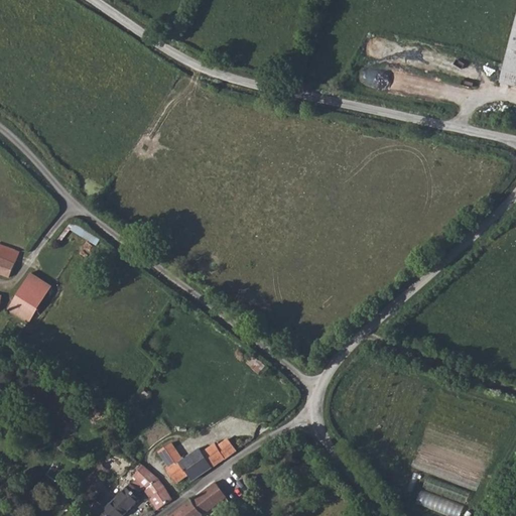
[(515,22),(503,71),(515,74),(515,22)]
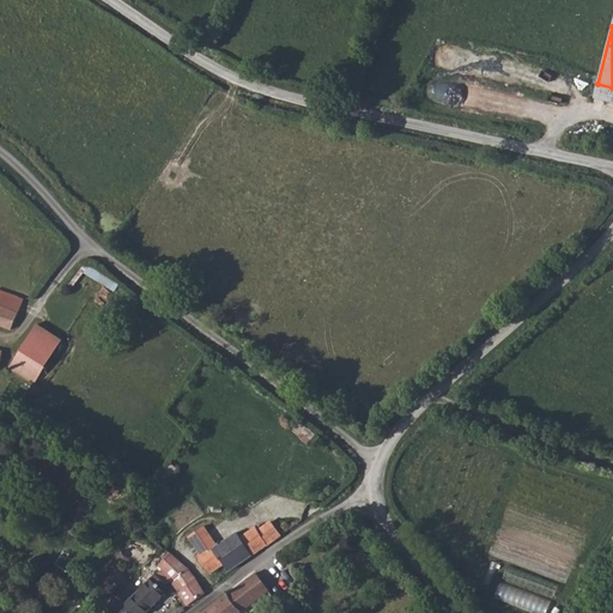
[(612,87),(598,84),(594,99),(612,103),(612,87)]
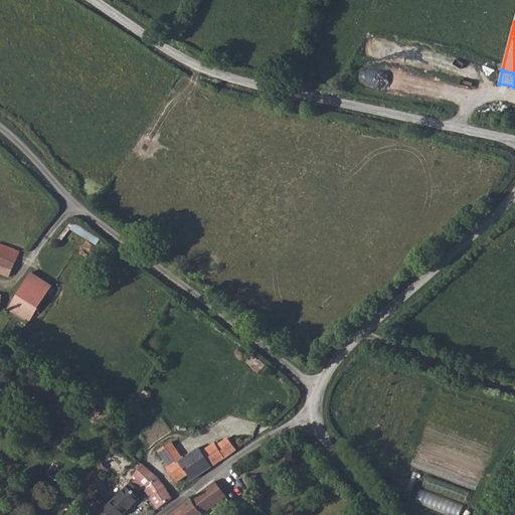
[(0,244),(0,258),(14,264),(19,252),(0,244)]
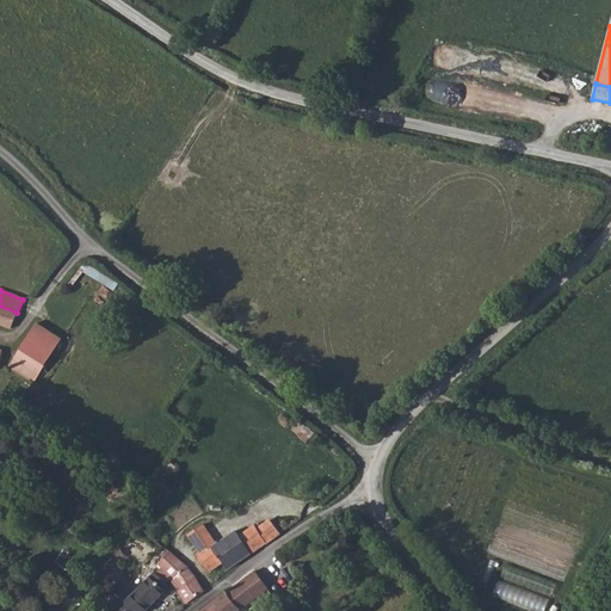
[(0,326),(10,329),(17,313),(0,306),(0,326)]
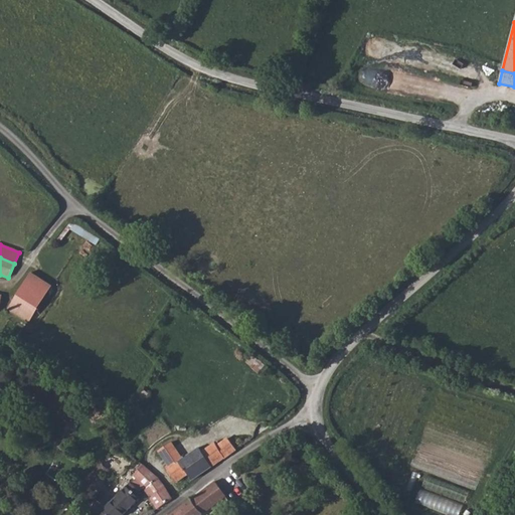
[(51,288),(29,274),(7,309),(29,323),(51,288)]
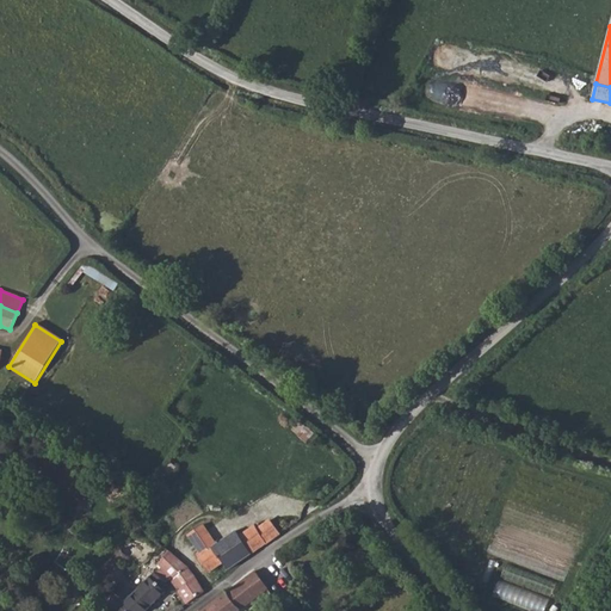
[(242,561),(279,535),(269,520),(257,529),(254,525),(238,537),(234,534),(215,544),(199,528),(186,537),(203,554),(197,560),(210,572),(220,563),(228,572),(242,561)]
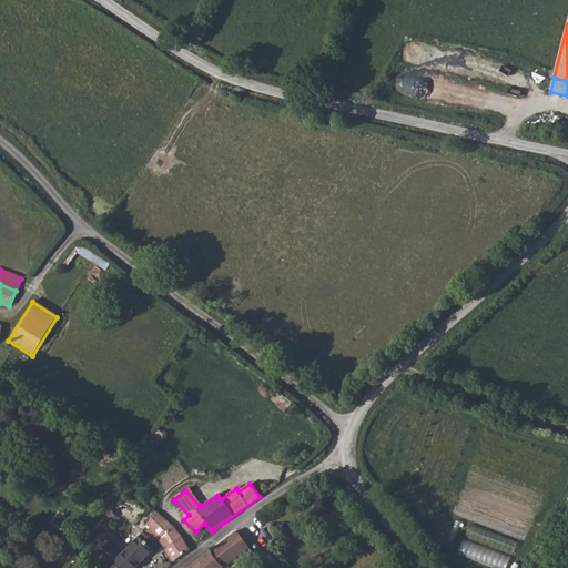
[(175,527),(158,511),(146,524),(168,547),(163,550),(173,560),(190,549),(175,527)]
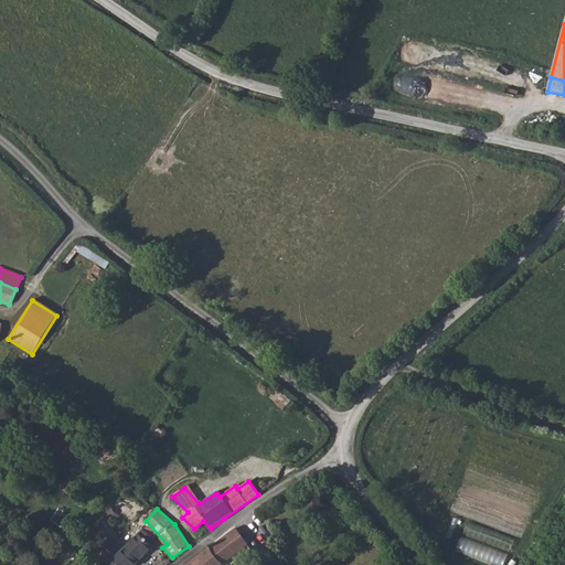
[(469,519),(456,548),(496,564),(503,564),(515,537),(469,519)]
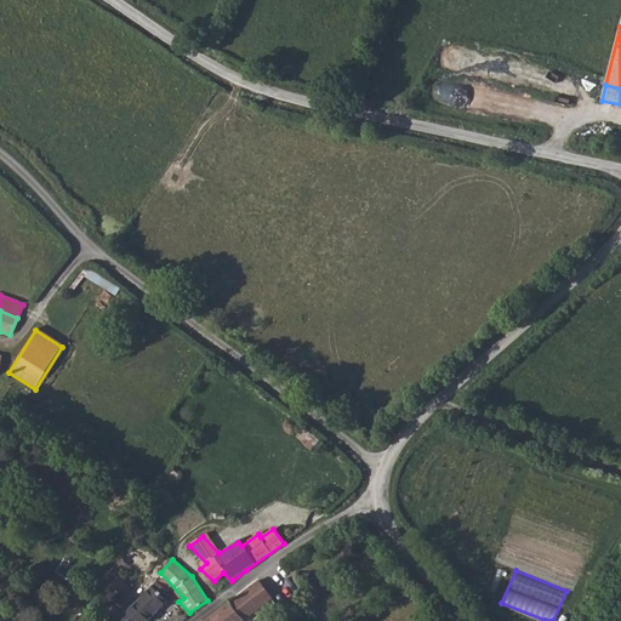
[(205,620),(243,620),(272,599),(258,580),(205,620)]
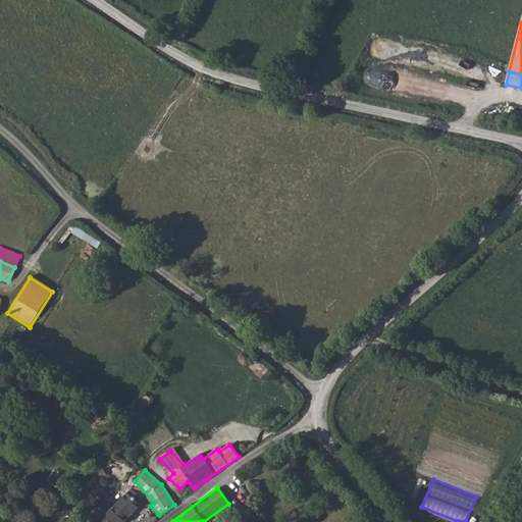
[(142,500),(132,490),(104,519),(106,521),(124,521),(141,507),(138,504),(142,500)]
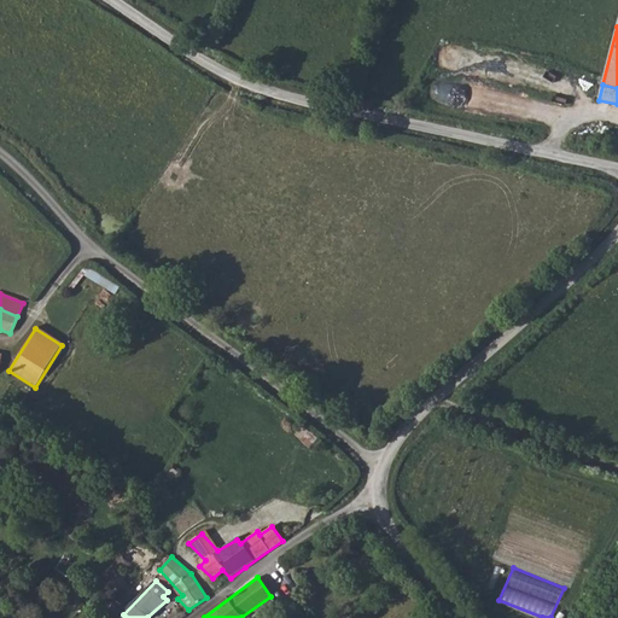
All buildings are outlined.
